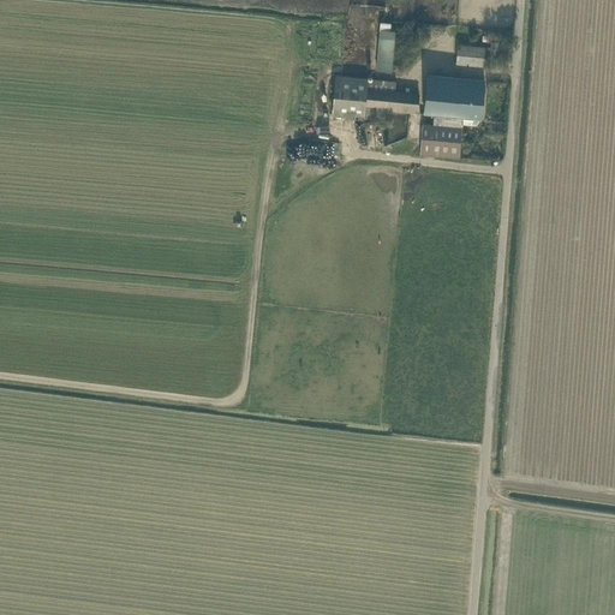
[(396,66),(392,65),(394,39),(378,36),(375,70),(396,72),(396,66)]
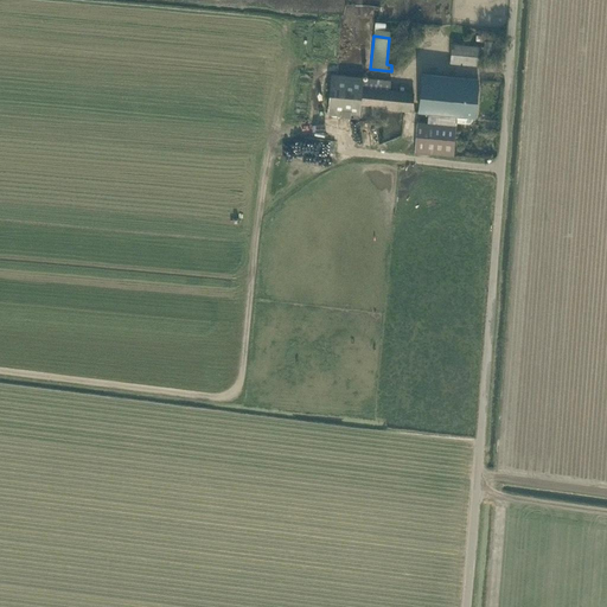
[(480,45),(479,51),(493,52),(494,39),(484,38),(484,46),(480,45)]
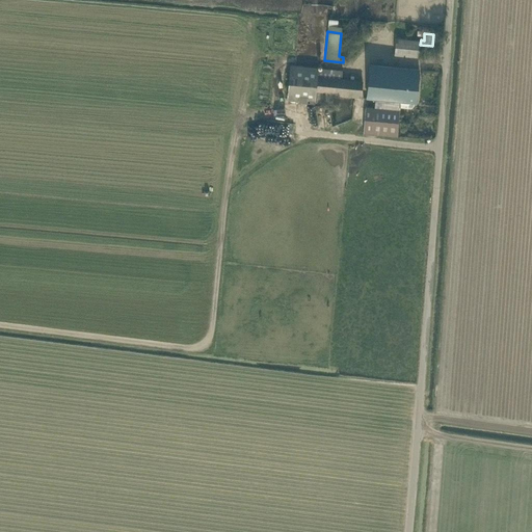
[(395,37),(394,55),(419,57),(421,40),(395,37)]
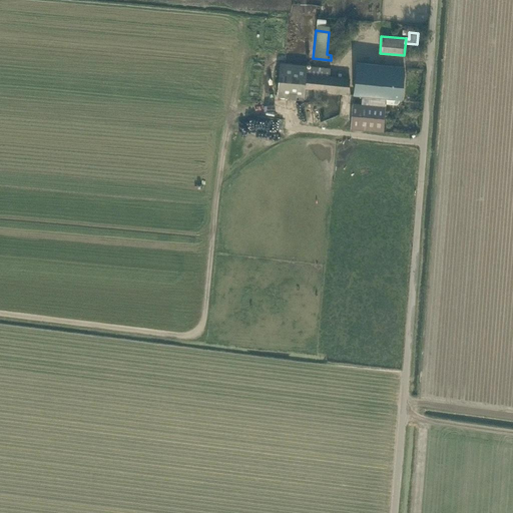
[(280,62),(277,96),(321,99),(322,92),(348,95),(350,77),(330,75),(330,67),(280,62)]
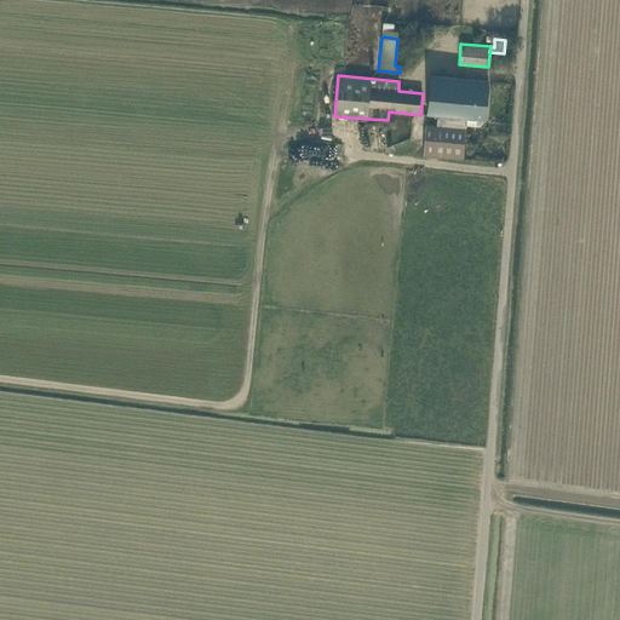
[(426,124),(423,155),(463,159),(466,124),(478,125),(480,124),(481,122),(482,119),(484,120),(488,80),(431,75),(428,114),(437,115),(436,125),(426,124)]
